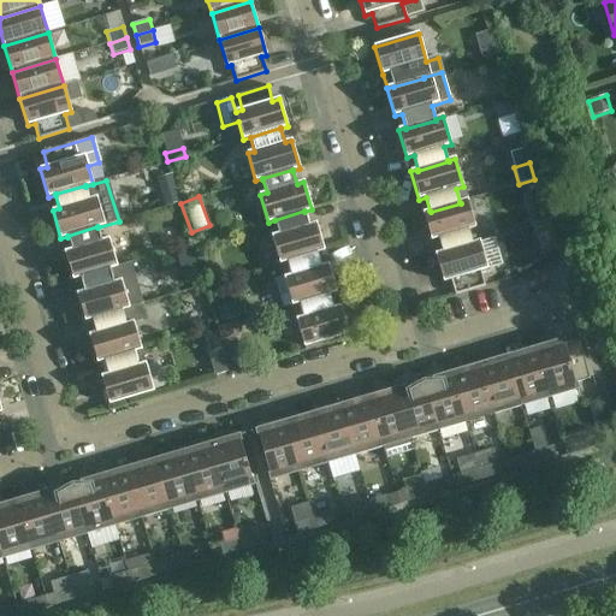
[(438,238),(443,253),(443,254),(473,244),(473,243),(468,230),(475,227),(467,200),(460,202),(461,203),(431,212),(430,211),(424,213),(431,241),(438,238)]
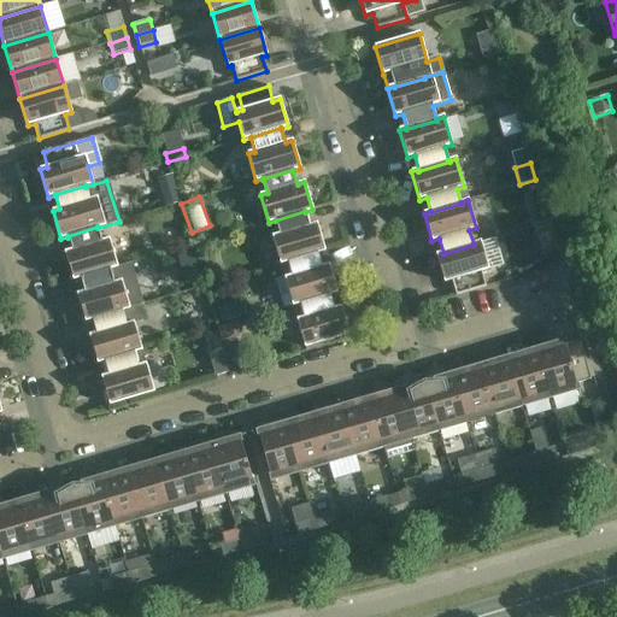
[(275,221),(280,235),(272,236),(281,265),(288,263),(287,262),(317,253),(318,254),(324,252),(317,224),(310,225),(305,212),(305,211),(275,221)]
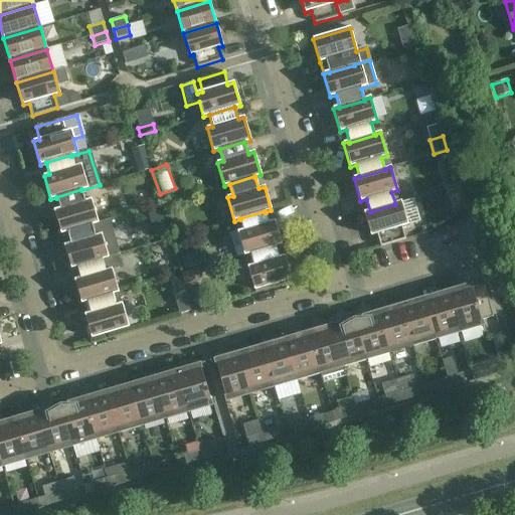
[(61,234),(66,232),(66,231),(92,224),(92,225),(98,223),(98,222),(91,200),(86,201),(81,190),(81,189),(56,197),(56,198),(60,209),(54,211),(61,234)]
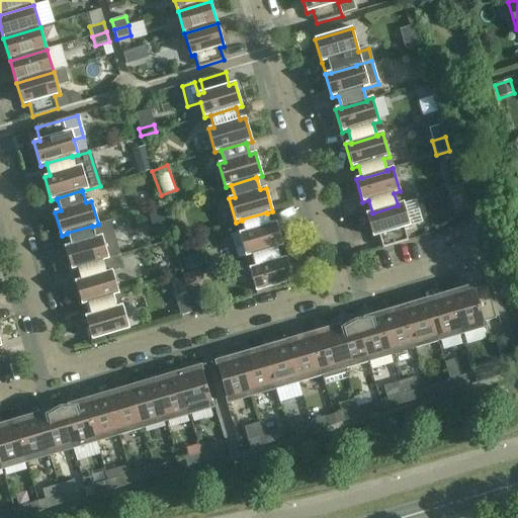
[(372,213),(372,212),(366,213),(373,238),(378,236),(382,249),(408,241),(404,229),(410,227),(403,203),(398,204),(398,205),(372,213)]
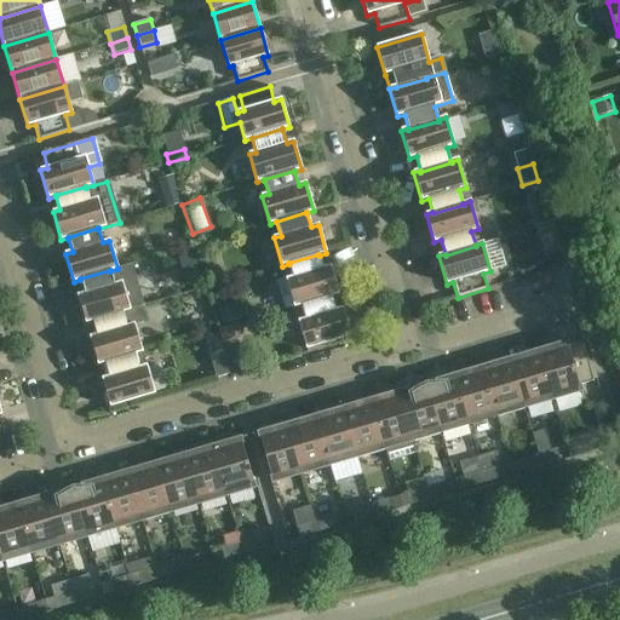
[(286,310),(294,308),(302,305),(300,305),(332,296),(332,297),(339,294),(331,267),(326,253),(320,256),(319,254),(288,263),(290,264),(282,267),(286,280),(277,282),(286,310)]
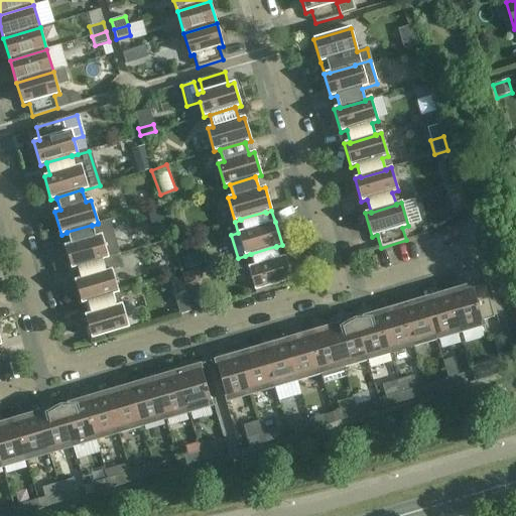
[(67,232),(67,233),(71,244),(65,246),(72,269),(78,268),(77,267),(102,260),(103,260),(120,255),(109,220),(98,223),(98,224),(92,226),(92,225),(67,232)]
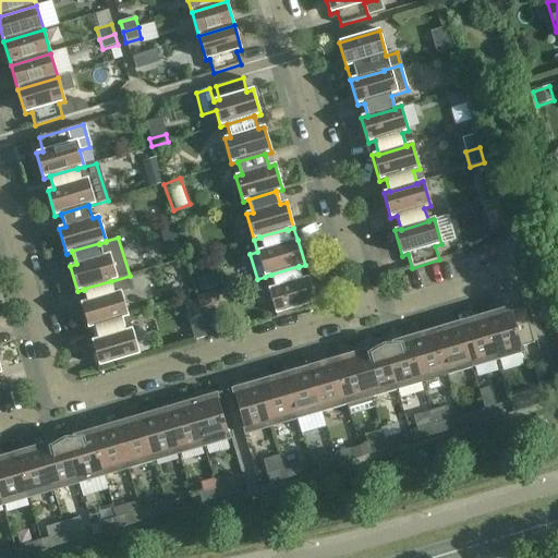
[(183,247),(185,257),(202,253),(198,243),(183,247)]
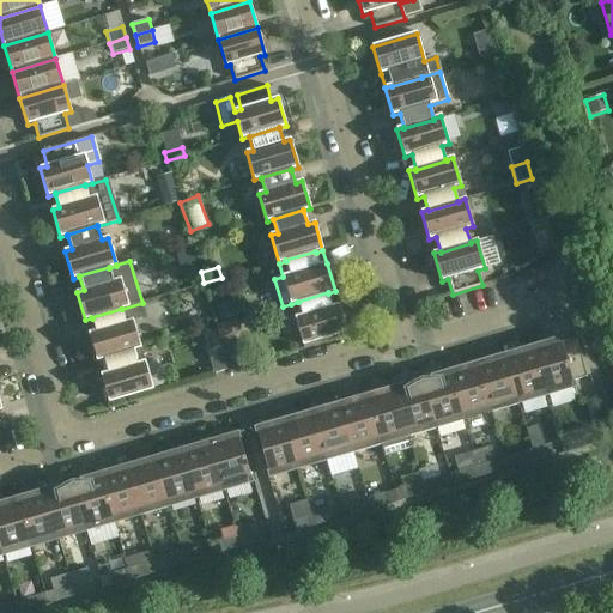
[(297,302),(298,302),(302,316),(295,317),(303,346),(347,333),(339,305),(332,307),(328,293),(328,292),(297,302)]
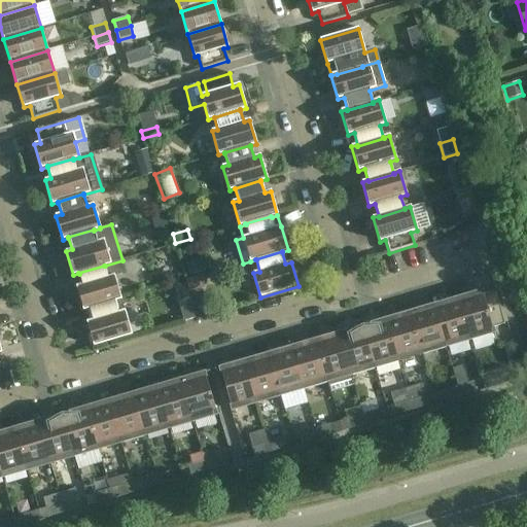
[(83,311),(90,309),(89,309),(115,301),(115,302),(121,300),(114,276),(108,278),(105,266),(104,266),(78,273),(79,274),(82,285),(76,287),(83,311)]
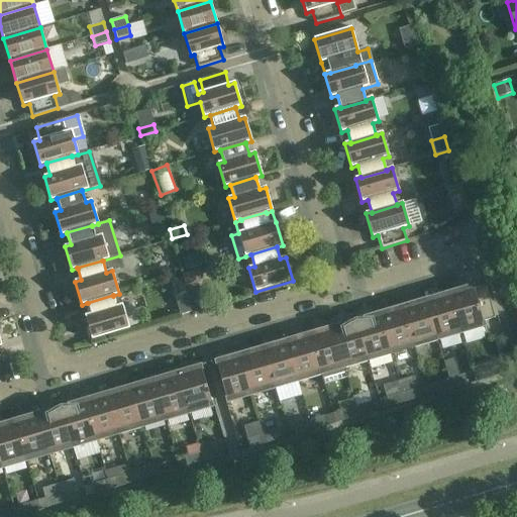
[(182,275),(185,284),(199,280),(196,271),(182,275)]
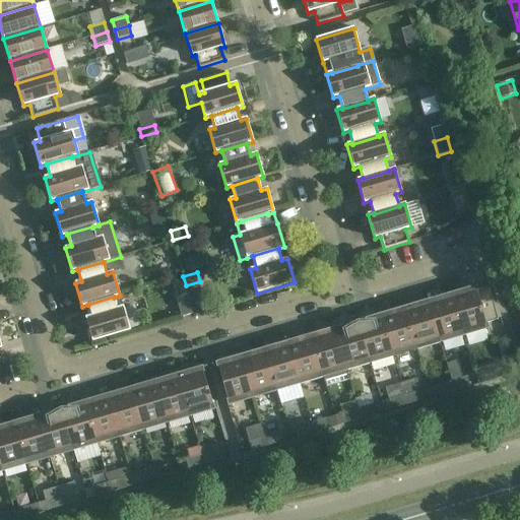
[(183,278),(171,282),(178,306),(181,316),(193,313),(183,278)]
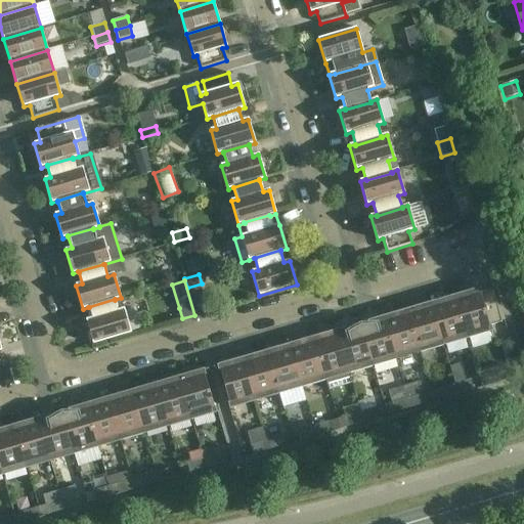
[(454,299),(467,339),(491,332),(489,326),(501,322),(492,292),(492,291),(469,292),(470,298),(454,299)]
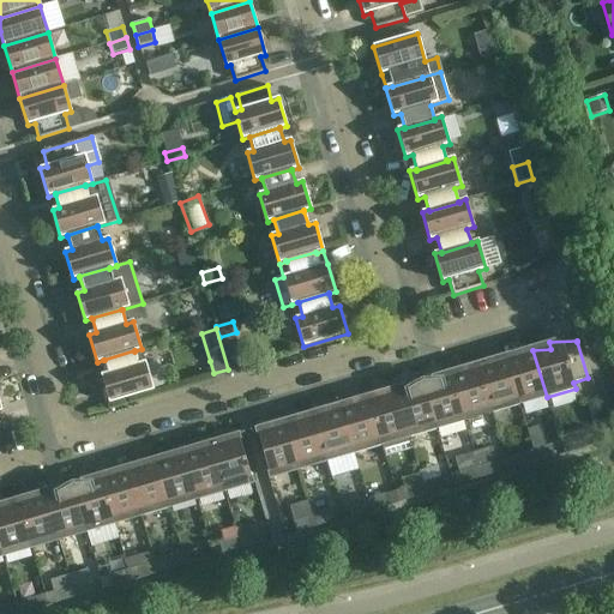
[(142,349),(134,351),(134,350),(103,360),(104,360),(108,374),(101,375),(109,403),(154,391),(152,390),(157,387),(160,385),(154,365),(150,363),(145,365),(142,349)]
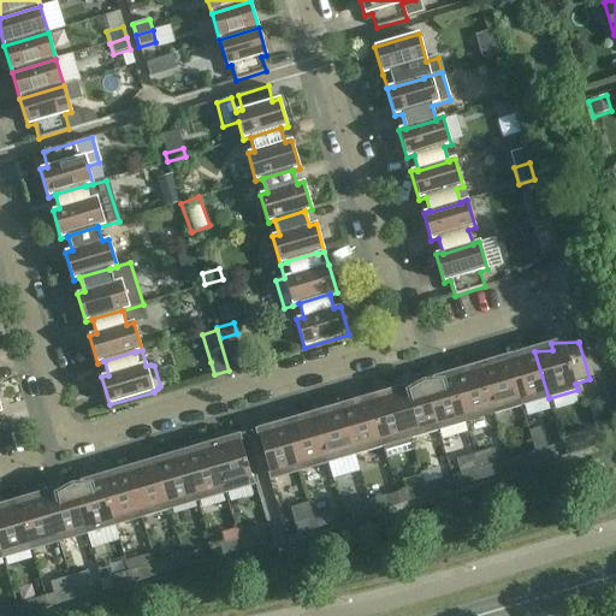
[(549,398),(534,351),(523,351),(525,359),(507,359),(521,407),(549,398)]
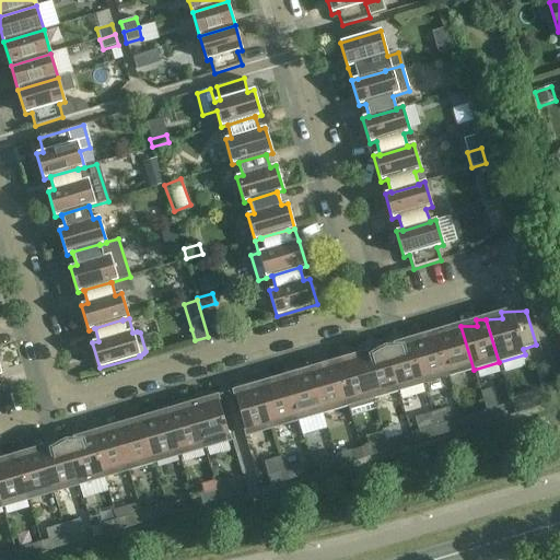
[(474,370),(461,326),(451,327),(452,333),(435,334),(448,377),(474,370)]
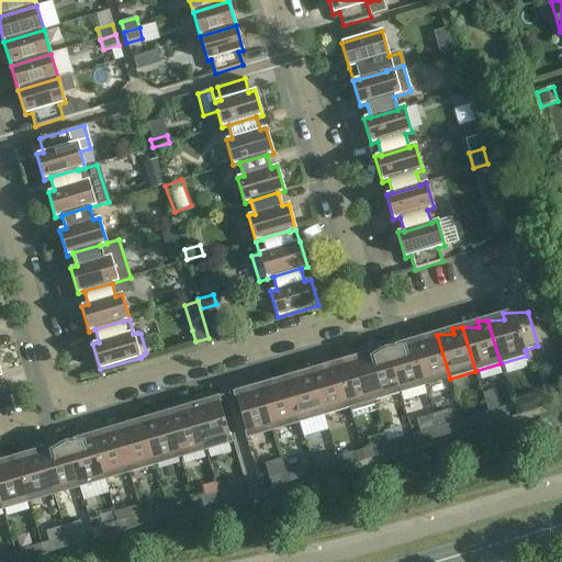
[(450,379),(437,335),(427,336),(428,341),(412,343),(425,385),(450,379)]
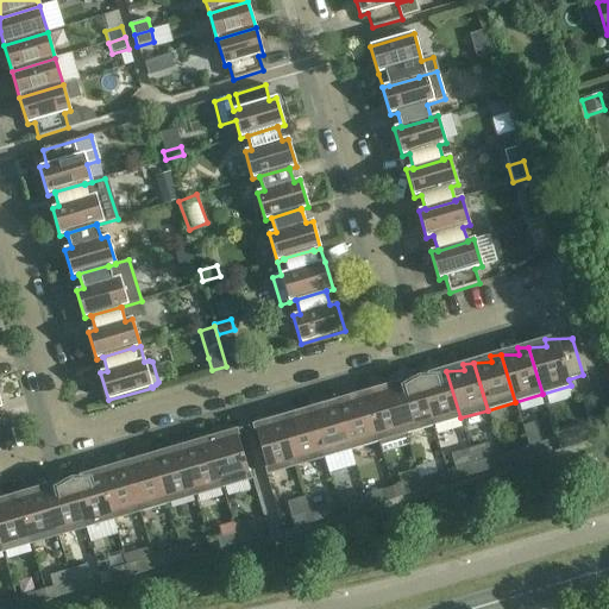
[(460,418),(446,371),(435,372),(437,378),(419,380),(433,426),(460,418)]
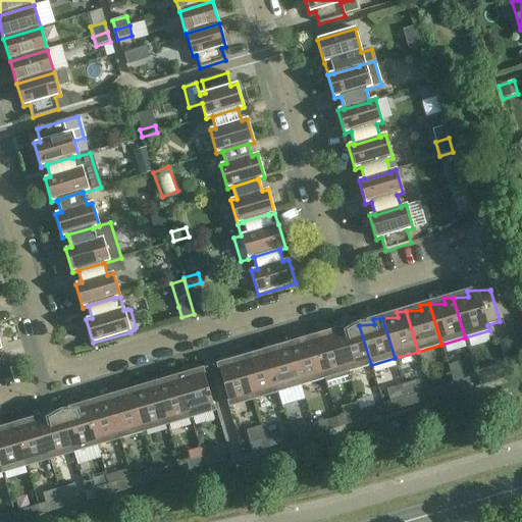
[(335,332),(348,372),(371,365),(359,325),(347,332),(344,327),(335,332)]
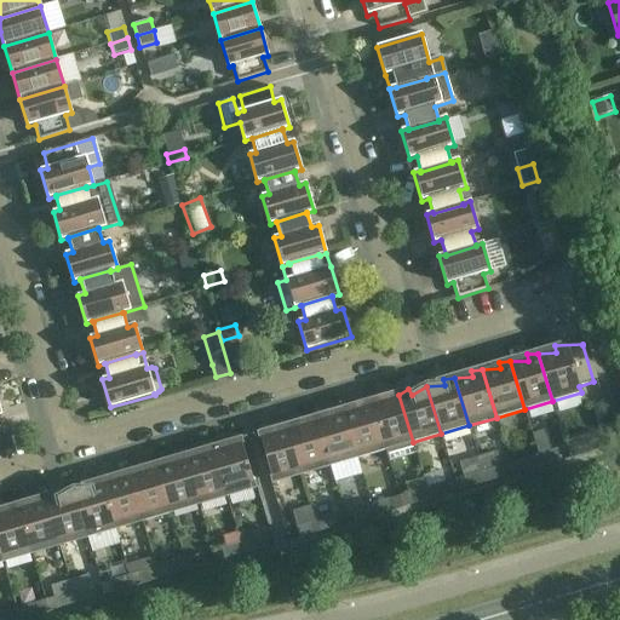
[(399,395),(384,402),(380,397),(371,402),(385,451),(388,461),(417,453),(413,442),(399,395)]
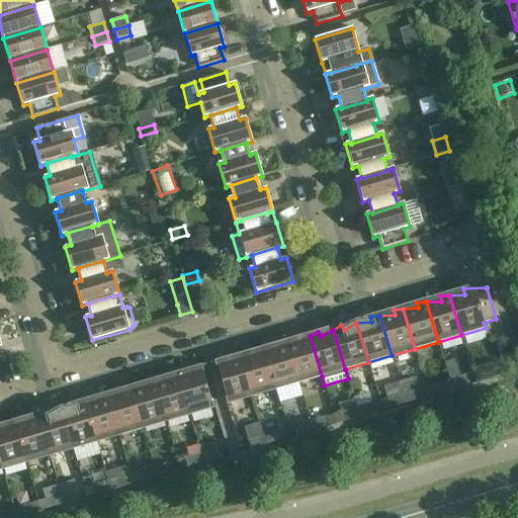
[(322,376),(310,336),(297,343),(294,339),(286,343),(298,383),(322,376)]
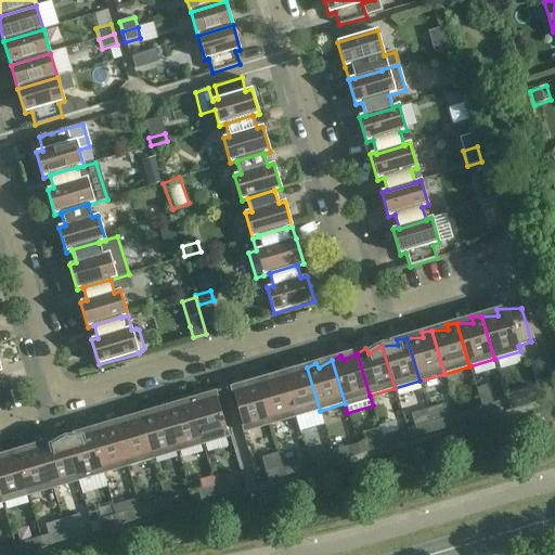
[(291,370),(282,375),(295,417),(320,411),(307,368),(294,375),(291,370)]
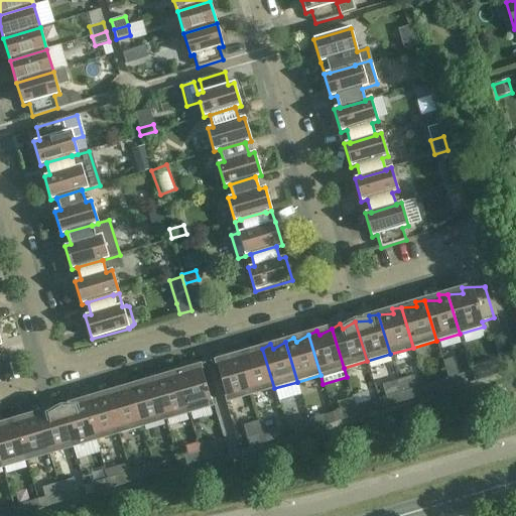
[(274,388),(262,349),(250,356),(247,351),(239,356),(251,395),(274,388)]
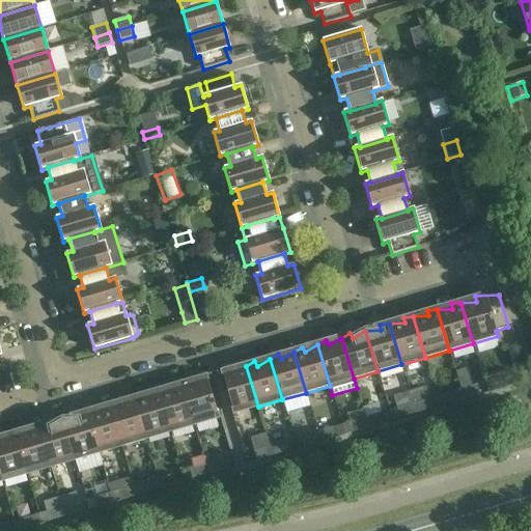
[(258,407),(246,366),(233,372),(230,368),(221,371),(233,414),(258,407)]
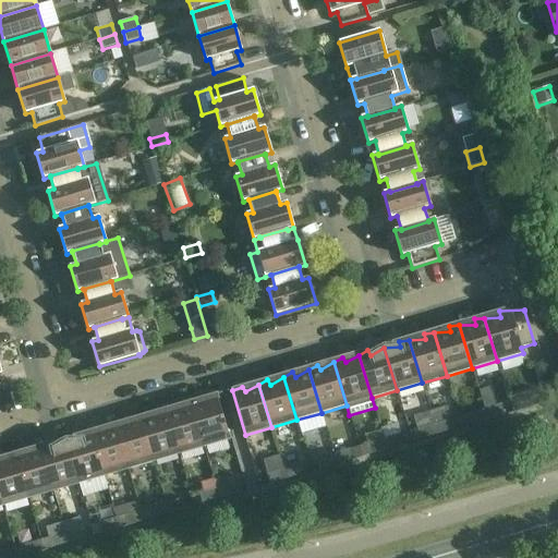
[(191,404),(204,447),(229,439),(216,395),(206,398),(206,403),(191,404)]
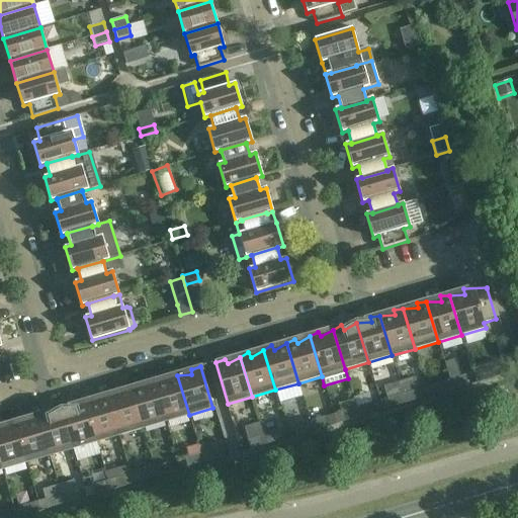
[(154,382),(166,422),(189,415),(177,375),(168,375),(168,381),(154,382)]
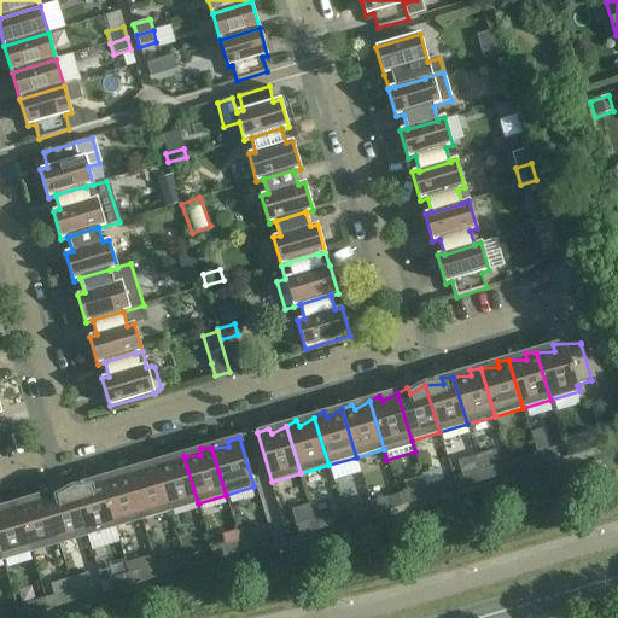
[(555,448),(536,454),(540,465),(559,460),(555,448)]
